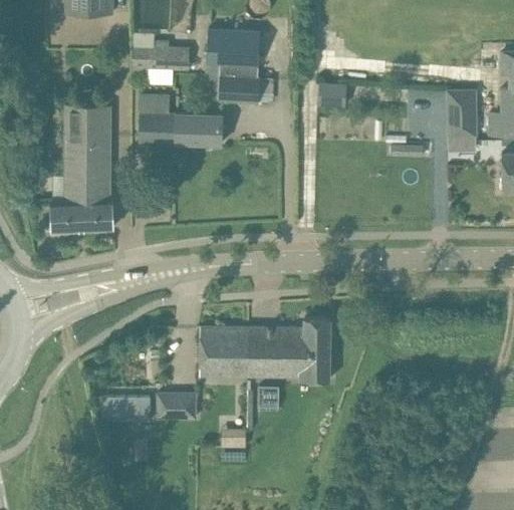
[(65,0),(66,16),(113,16),(112,0),(65,0)]
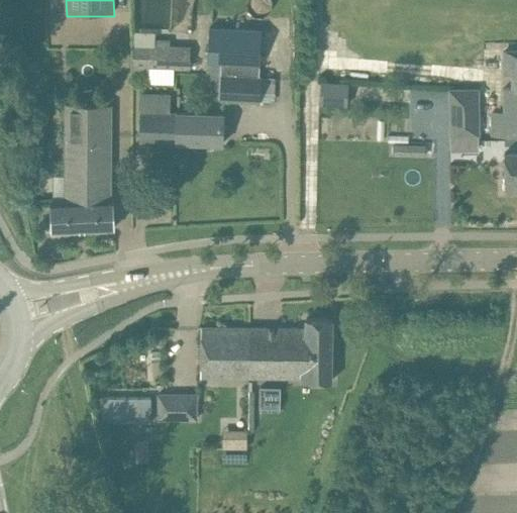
[(17,19),(7,21),(10,39),(20,37),(17,19)]
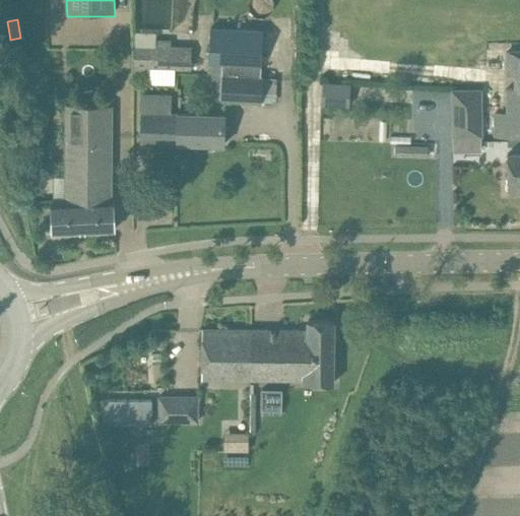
[(262,38),(210,36),(209,70),(261,72),(262,38)]
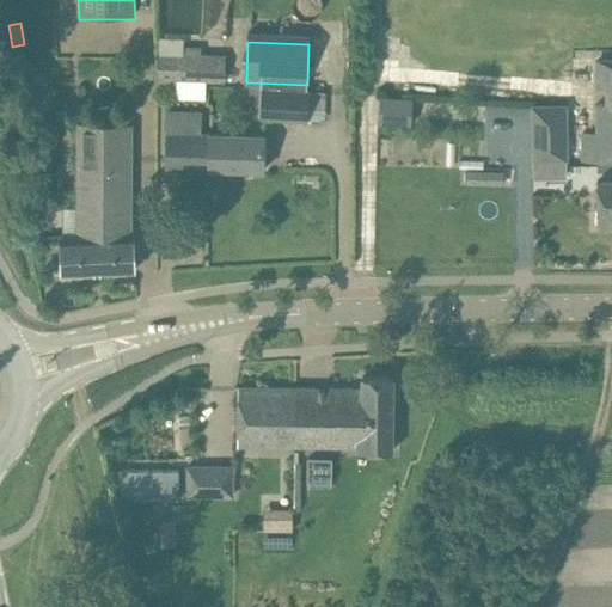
[(158,59),(157,90),(176,91),(176,85),(206,86),(206,60),(176,59),(158,59)]
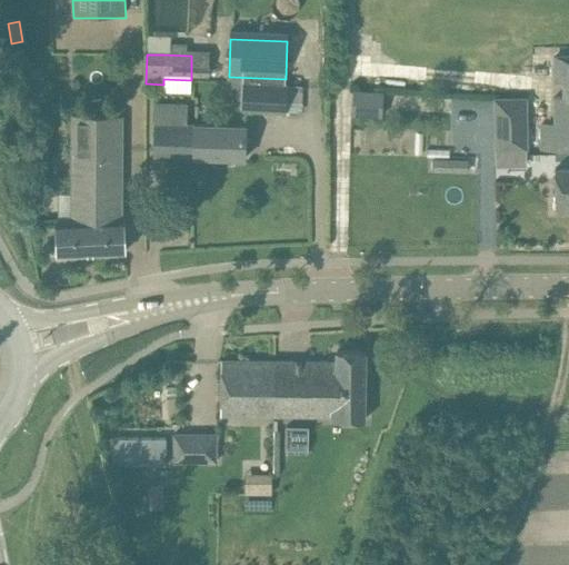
[(568,60),(553,61),(555,86),(563,86),(563,100),(555,100),(555,127),(555,155),(568,154),(568,60)]
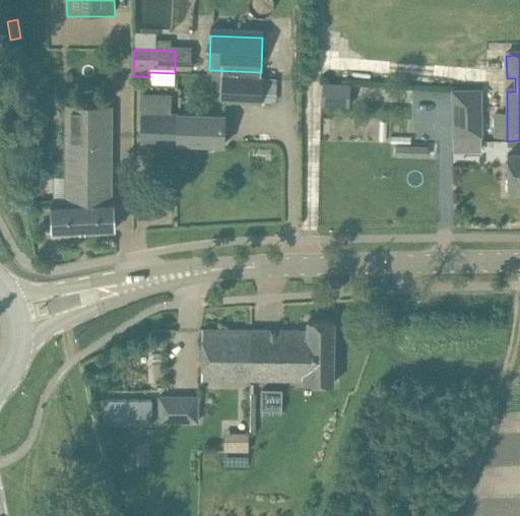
[(262,103),(263,80),(222,77),(221,100),(262,103)]
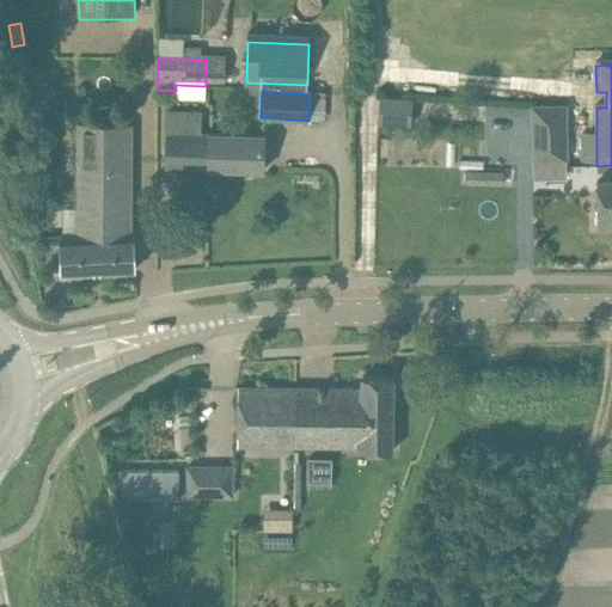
[(408,128),(408,100),(375,99),(375,127),(408,128)]
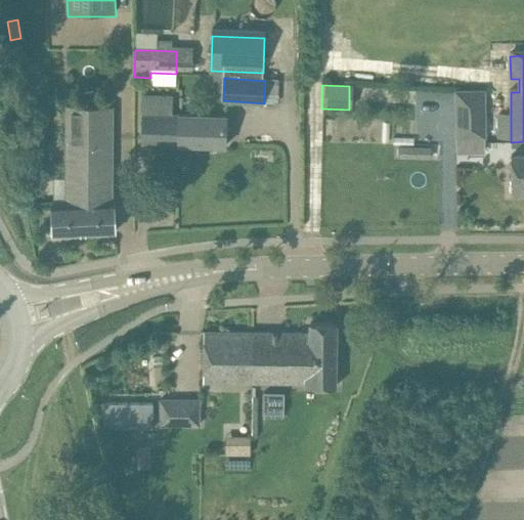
[(484,94),(455,94),(456,140),(484,140),(484,94)]
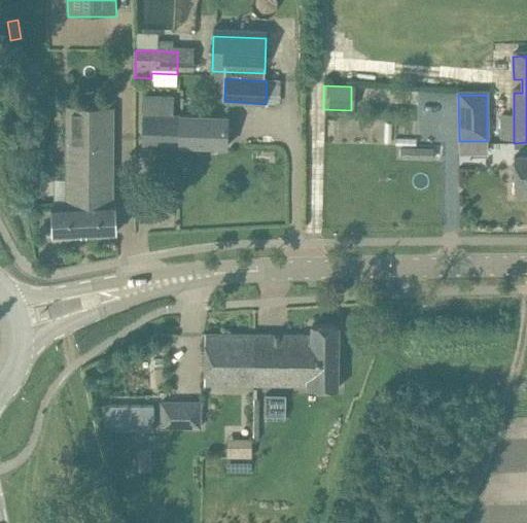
[(227,149),(229,129),(229,119),(173,117),(173,100),(144,99),(143,127),(143,147),(227,149)]
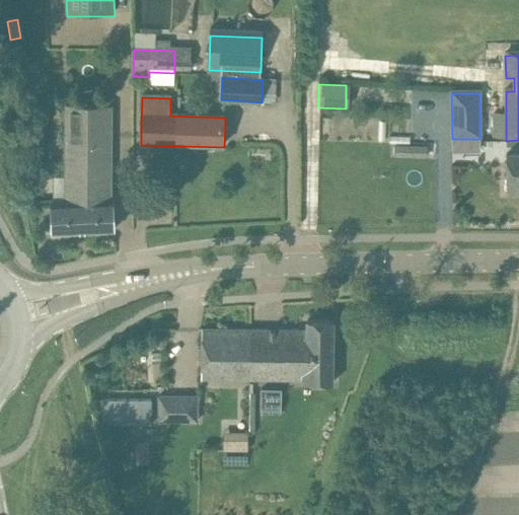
[(114,233),(113,213),(113,202),(108,202),(113,109),(88,108),(68,108),(66,204),(51,205),(52,235),(114,233)]
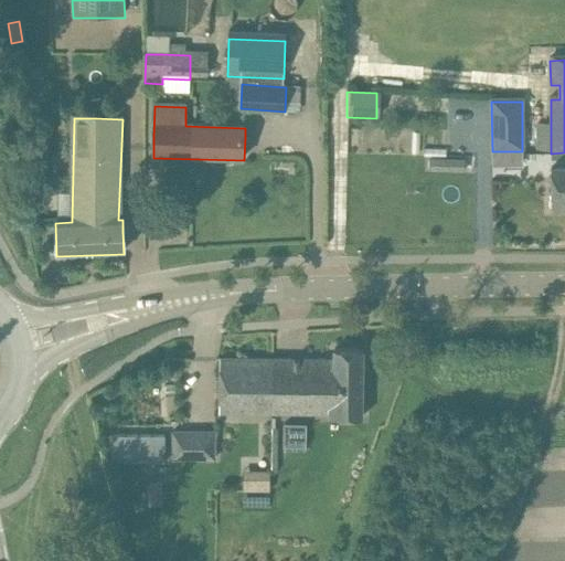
[(564,170),(551,171),(552,192),(552,214),(564,213),(564,170)]
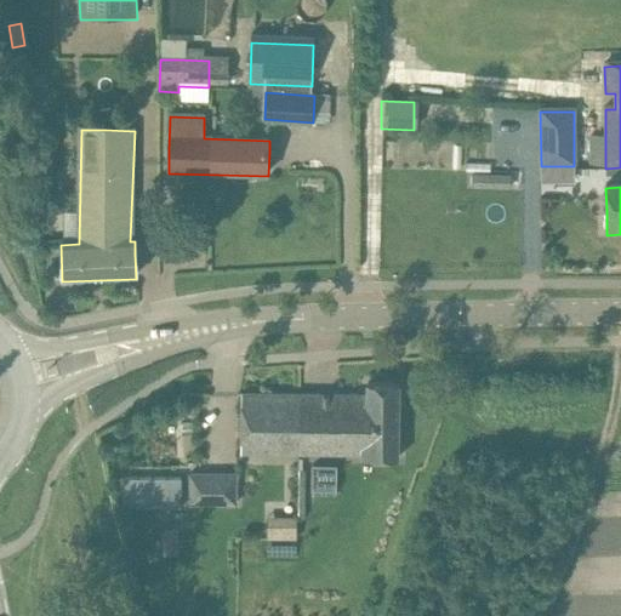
[(241,456),(266,456),(363,457),(363,462),(398,462),(398,411),(399,387),(368,387),(368,399),(241,398),(241,456)]
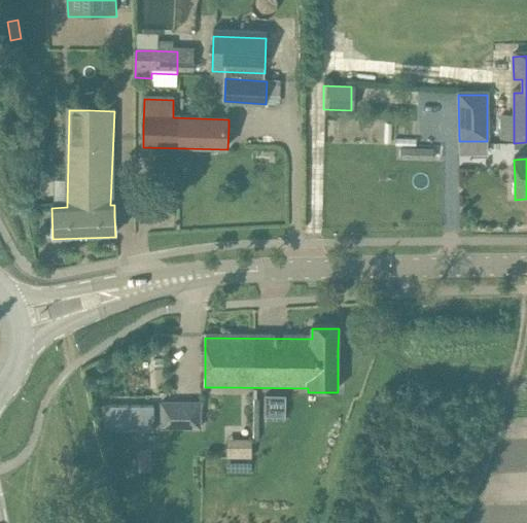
[(265,398),(265,423),(285,423),(285,398),(265,398)]
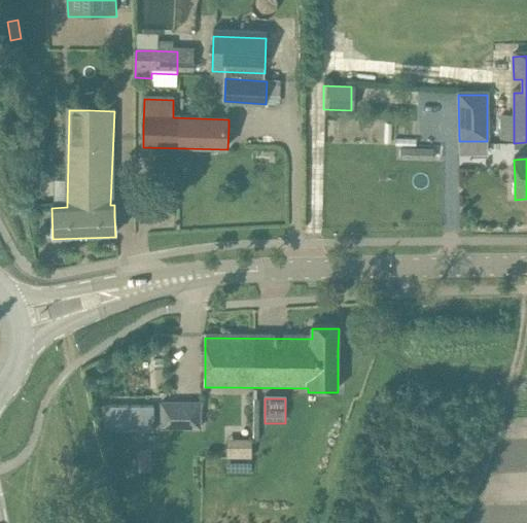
[(161,431),(200,432),(201,407),(161,406),(161,431)]
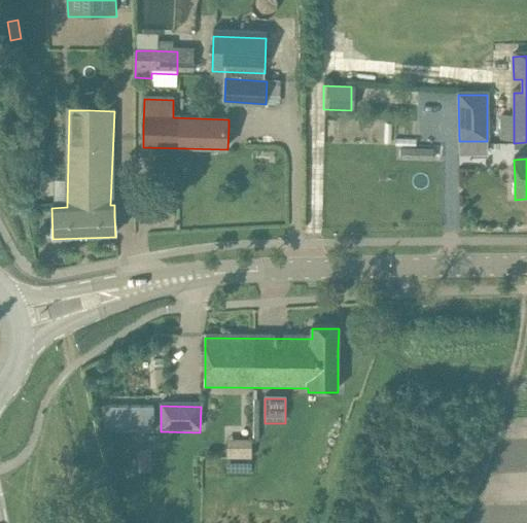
[(102,409),(102,433),(151,434),(152,410),(102,409)]
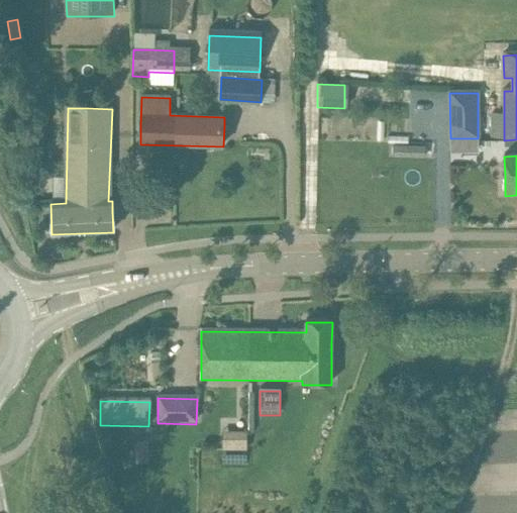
[(221,432),(221,450),(246,449),(246,432),(221,432)]
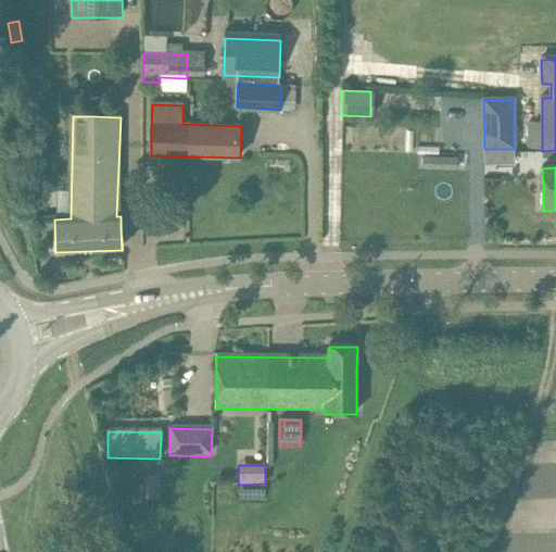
[(159,499),(159,478),(146,478),(146,499),(159,499)]
